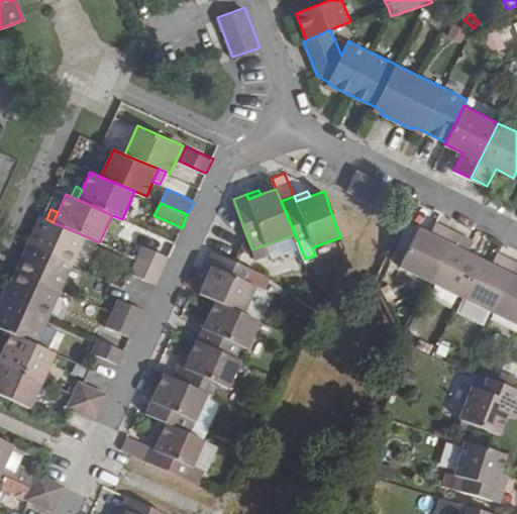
[(40,216),(28,244),(74,265),(86,236),(53,222),(46,219),(42,217),(40,216)]
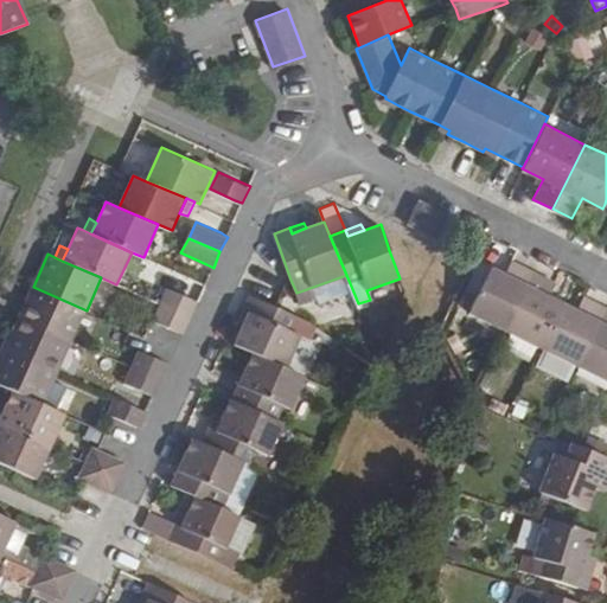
[(519,262),(512,258),(505,273),(513,276),(519,262)]
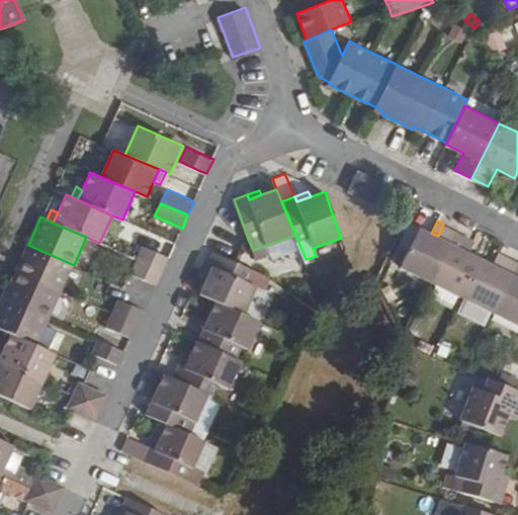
[(420,228),(401,266),(432,281),(456,231),(443,224),(438,236),(431,233),(420,228)]
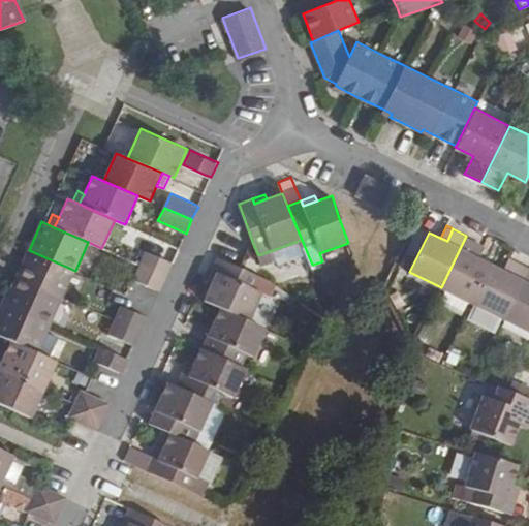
[(480,242),(466,236),(441,287),(471,303),(491,261),(480,256),(474,253),(480,242)]
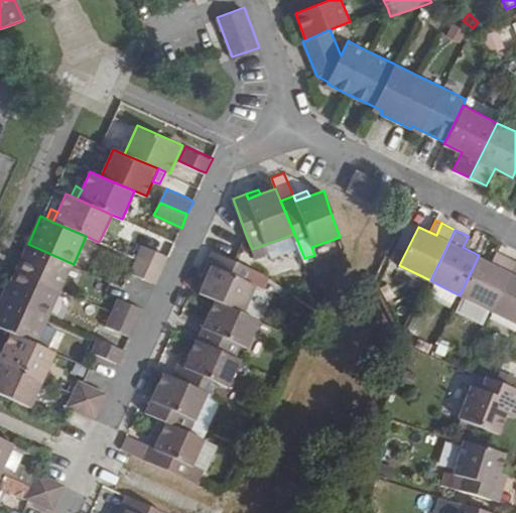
[(474,239),(469,236),(463,247),(469,250),(474,239)]
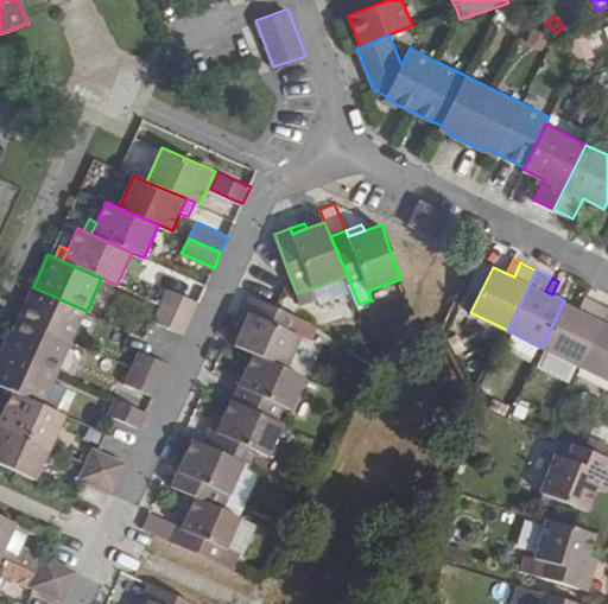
[(33,287),(19,318),(73,342),(87,311),(33,287)]
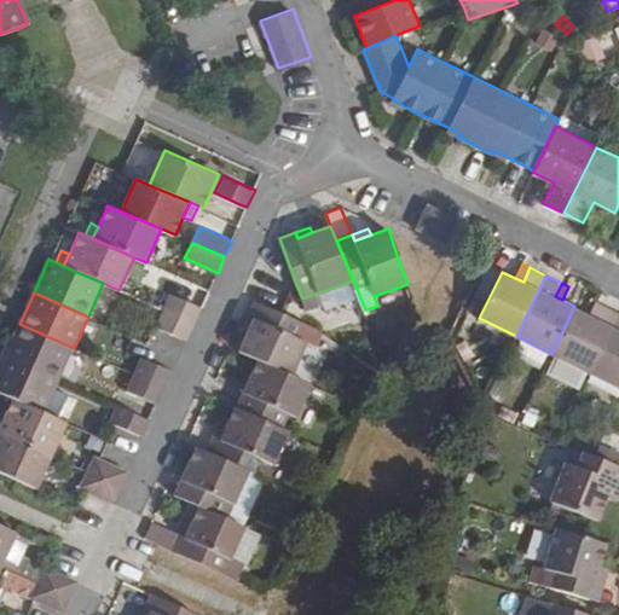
[(171,293),(162,309),(156,325),(171,334),(185,300),(171,293)]
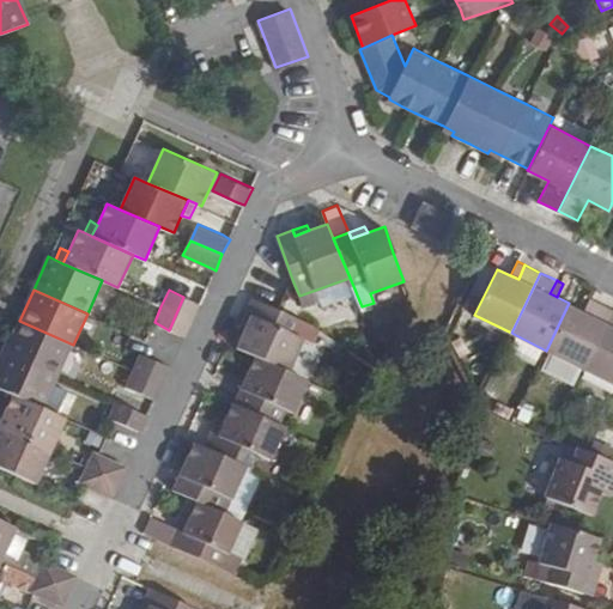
[(193,300),(183,297),(169,330),(186,336),(201,305),(193,300)]
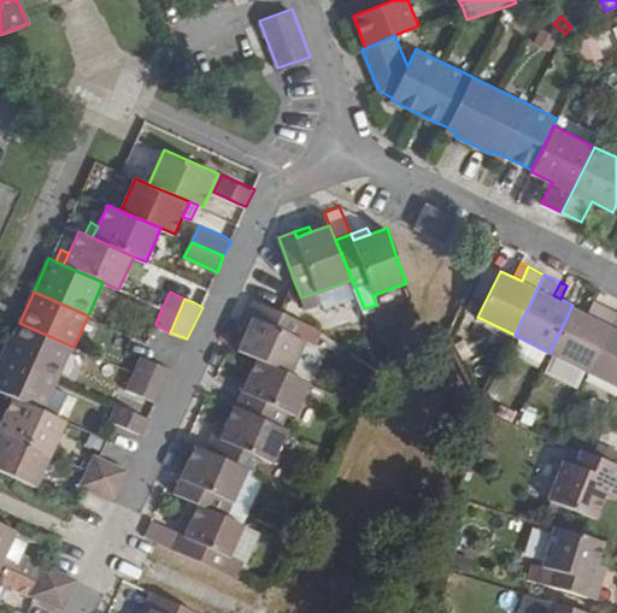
[(247,328),(246,330),(238,348),(257,358),(292,372),(305,341),(313,345),(321,330),(312,325),(278,310),(254,299),(247,312),(254,316),(247,328)]
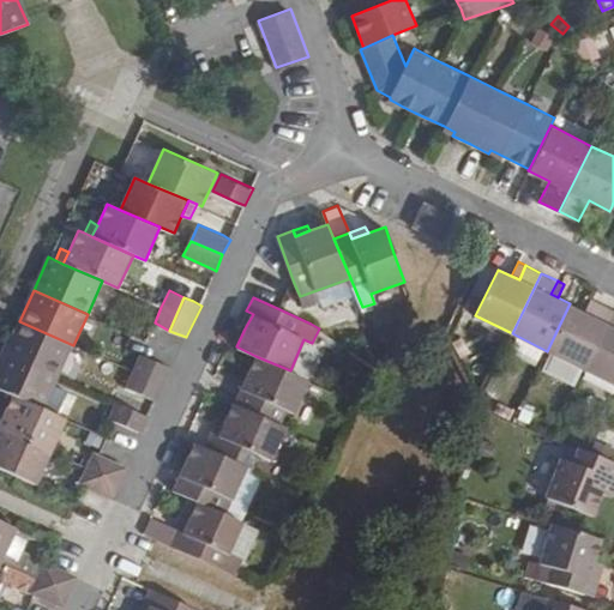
[(599,301),(591,297),(584,310),(591,314),(599,301)]
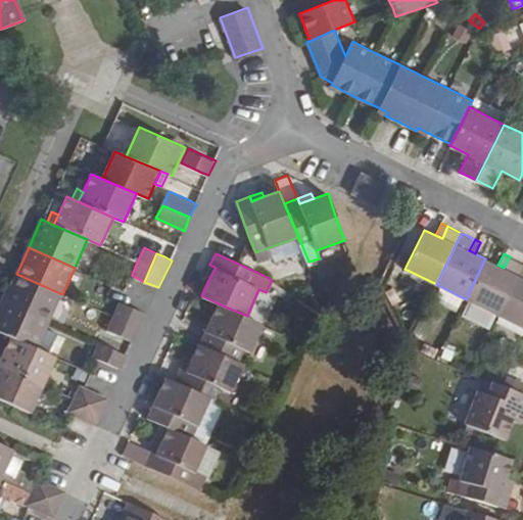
[(497,265),(485,258),(466,299),(497,315),(522,263),(510,256),(504,268),(497,265)]
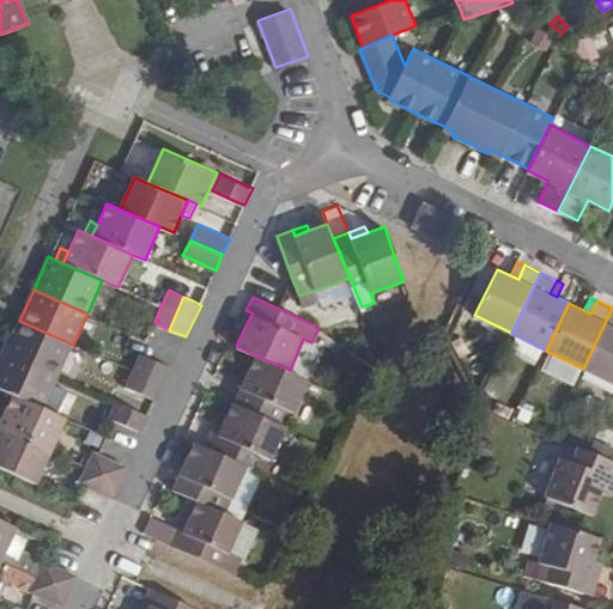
[(612,308),(583,369),(612,383),(612,308)]
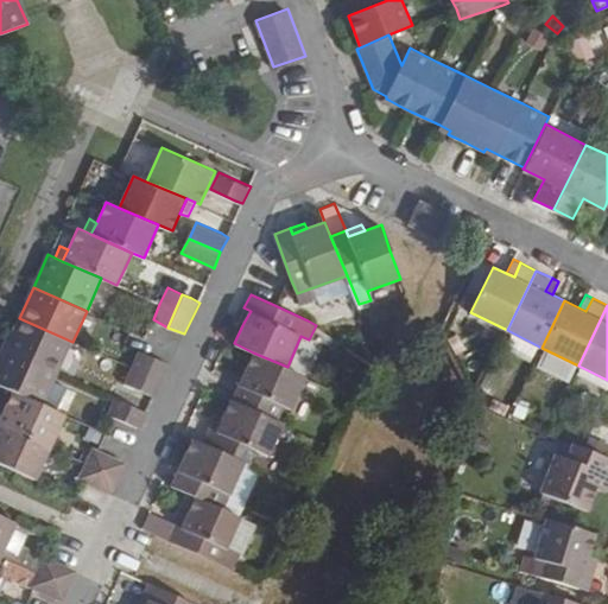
[(251,311),(244,307),(236,322),(242,325),(244,323),(251,311)]
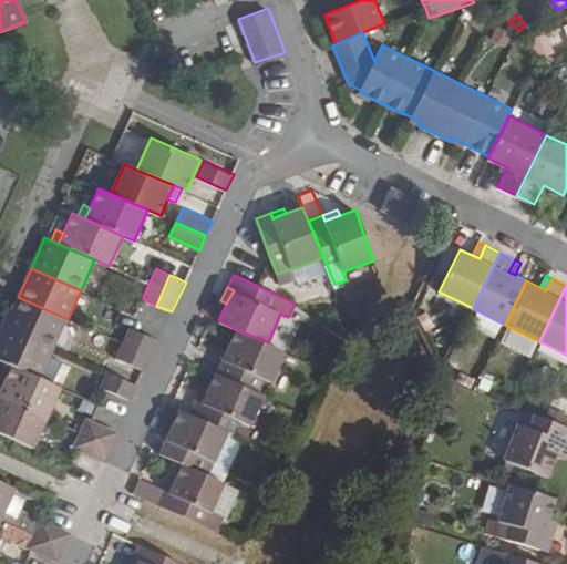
[(18,297),(12,309),(4,327),(54,348),(68,319),(18,297)]
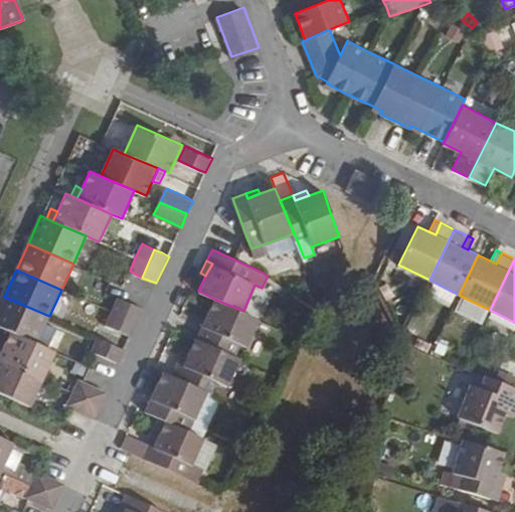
[(11,281),(7,280),(0,293),(0,295),(4,297),(11,281)]
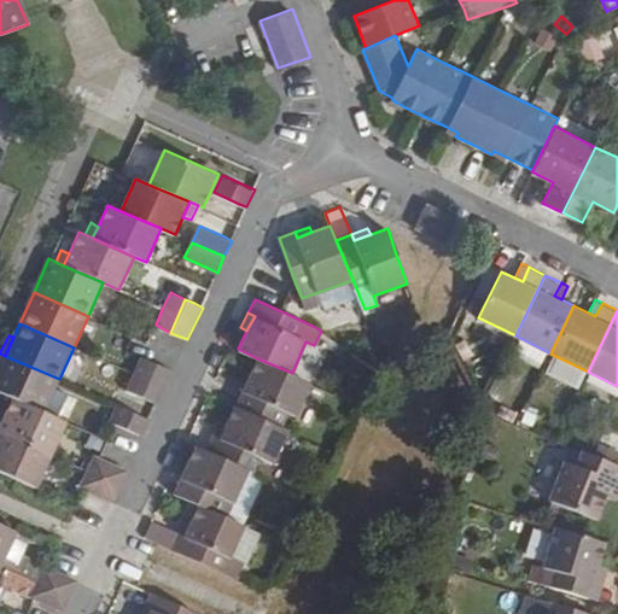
[(462,338),(452,344),(461,362),(472,356),(462,338)]
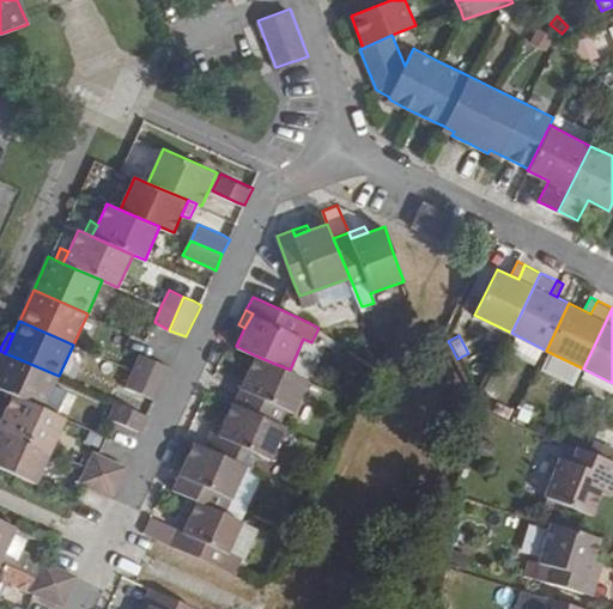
[(582,369),(548,352),(540,367),(574,384),(582,369)]
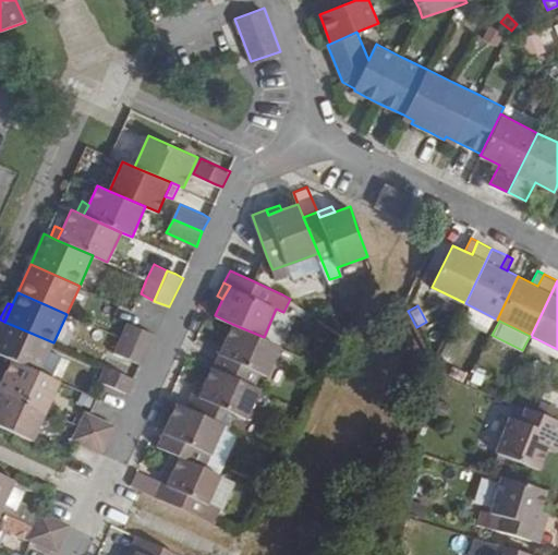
[(0,329),(0,353),(7,357),(12,359),(40,372),(51,376),(61,356),(50,350),(53,342),(4,322),(0,329)]
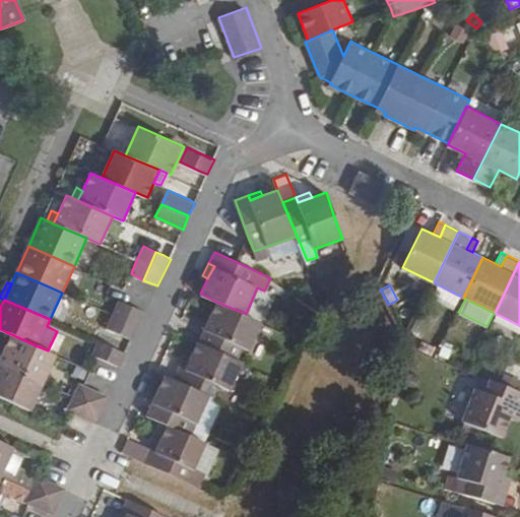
[(111,314),(107,325),(120,332),(132,306),(119,300),(111,314)]
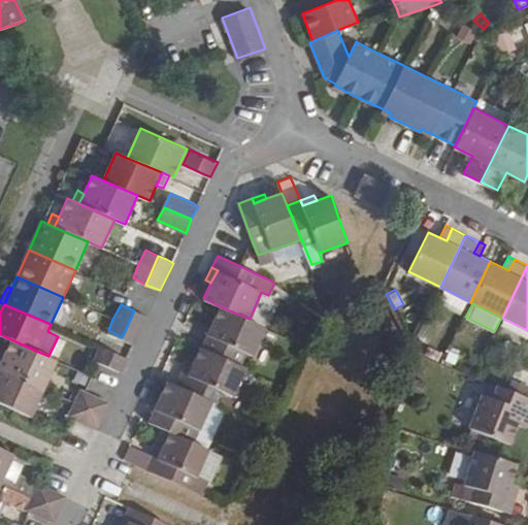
[(250,319),(220,306),(201,347),(241,364),(248,352),(253,354),(266,327),(250,319)]
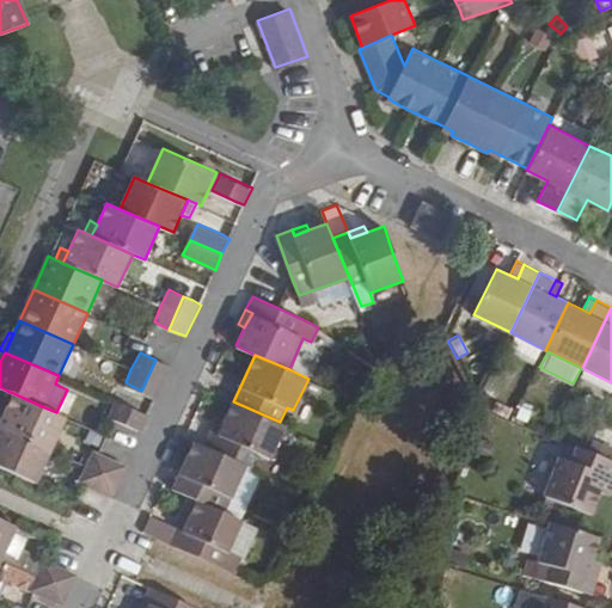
[(171,367),(155,360),(141,391),(150,395),(157,399),(171,367)]
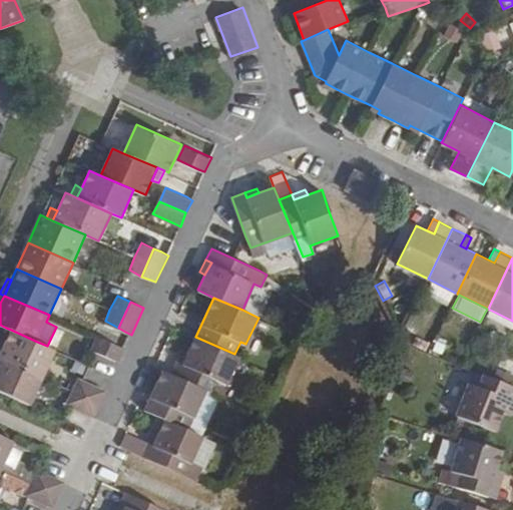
[(11,330),(0,353),(0,358),(43,378),(56,350),(47,346),(37,342),(11,330)]
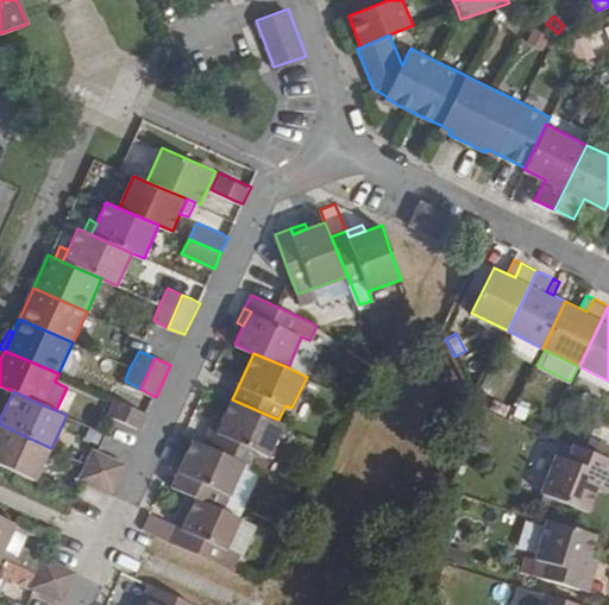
[(115,398),(108,414),(113,416),(142,429),(149,414),(140,409),(115,398)]
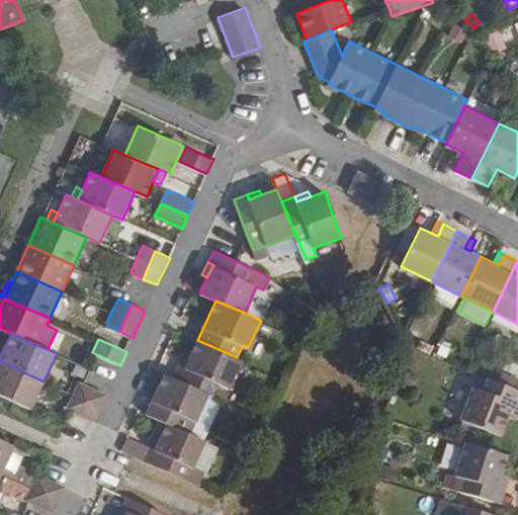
[(196,340),(190,353),(185,366),(180,364),(163,356),(157,370),(164,373),(173,377),(208,394),(212,395),(219,383),(228,388),(241,360),(237,357),(197,340),(196,340)]
